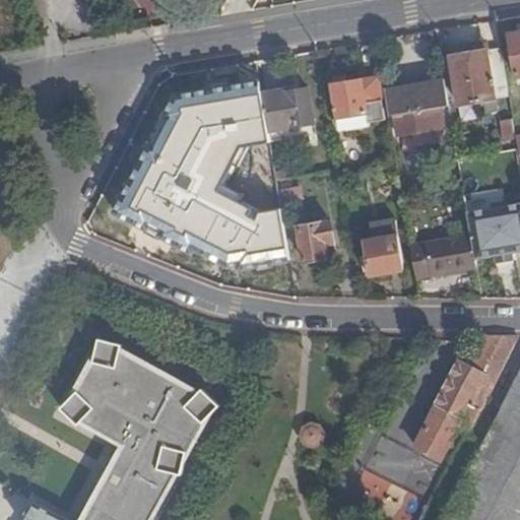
[(519,76),(519,33),(509,36),(516,77),(519,76)]
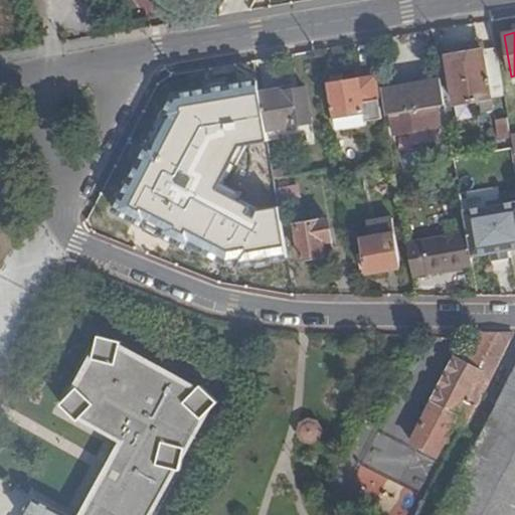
[(470,51),(482,49),(481,42),(468,44),(470,51)]
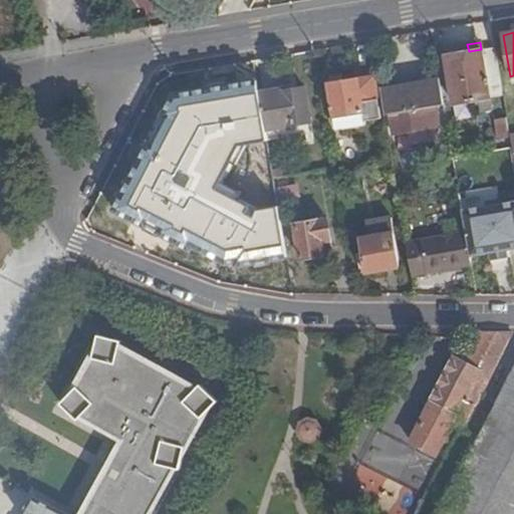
[(502,81),(496,46),(481,49),(469,51),(467,44),(446,48),(456,104),(481,99),(483,111),(492,109),(488,84),(502,81)]
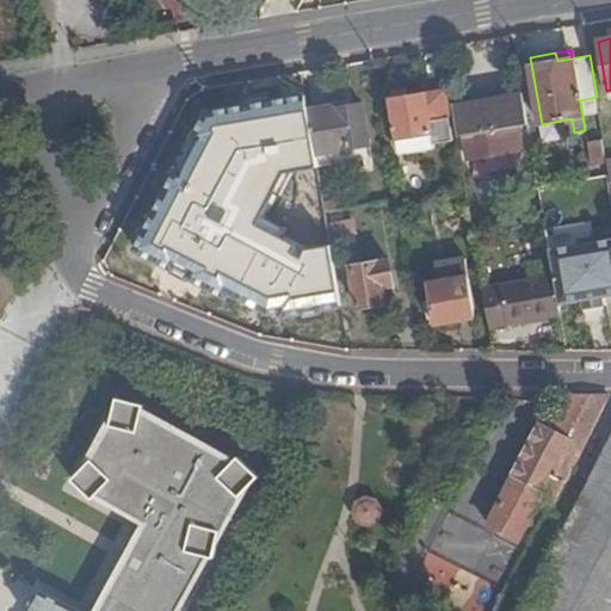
[(529,123),(523,86),(497,91),(497,98),(454,105),(458,135),(464,135),(468,158),(524,149),(520,125),(529,123)]
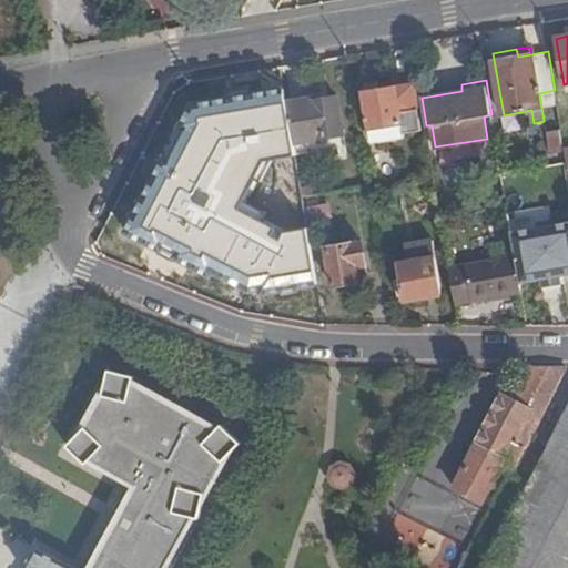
[(422,130),(414,82),(363,91),(372,142),(405,137),(404,132),(422,130)]
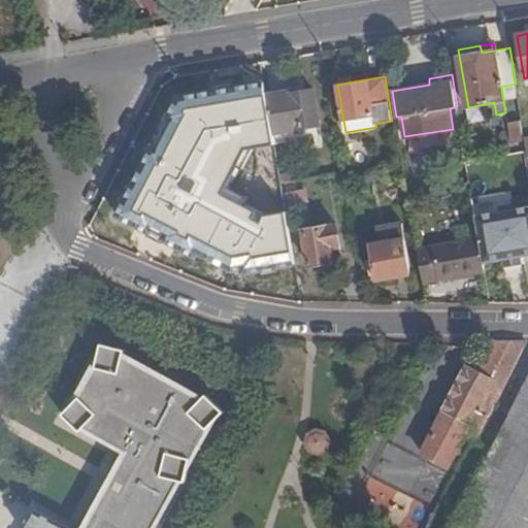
[(266,95),(264,84),(178,98),(118,217),(232,275),(296,264),(287,211),(263,216),(223,195),(245,150),(275,144),(266,95)]
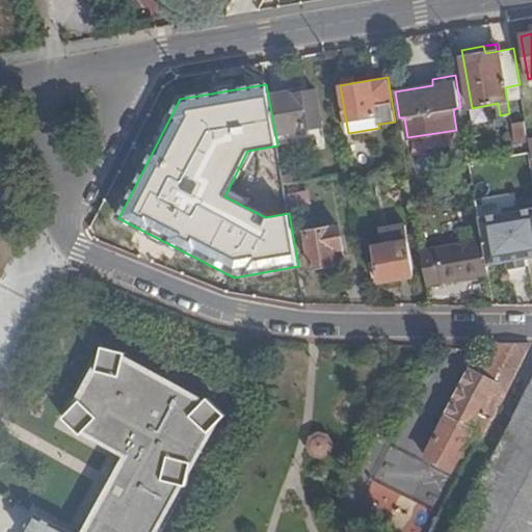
[(289,91),(268,96),(277,145),(323,137),(316,89),(290,95),(289,91)]
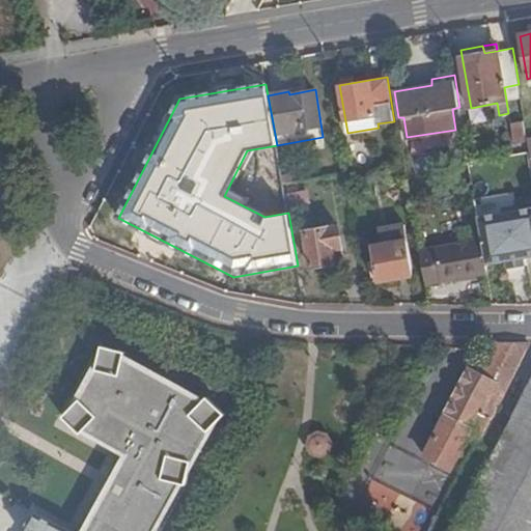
[(526,141),(523,122),(512,123),(515,143),(526,141)]
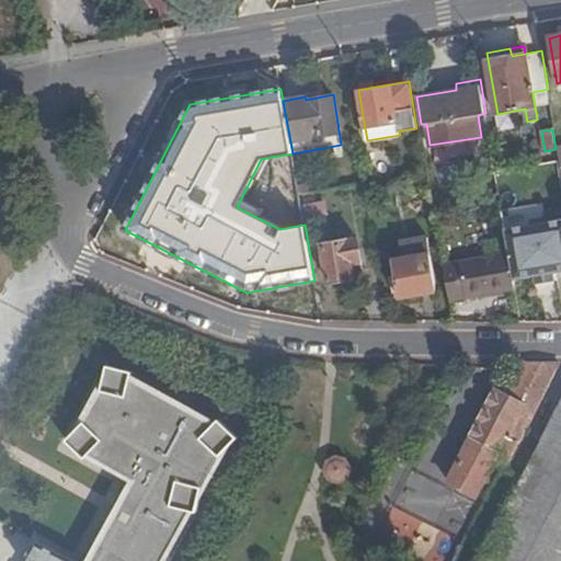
[(510,255),(514,278),(536,275),(554,272),(560,271),(560,219),(527,226),(505,229),(510,255)]
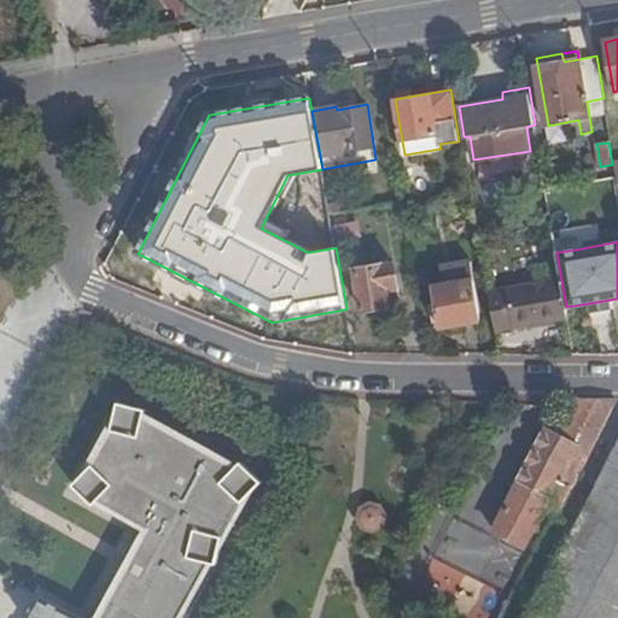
[(397,285),(394,263),(355,269),(361,309),(389,304),(385,286),(397,285)]
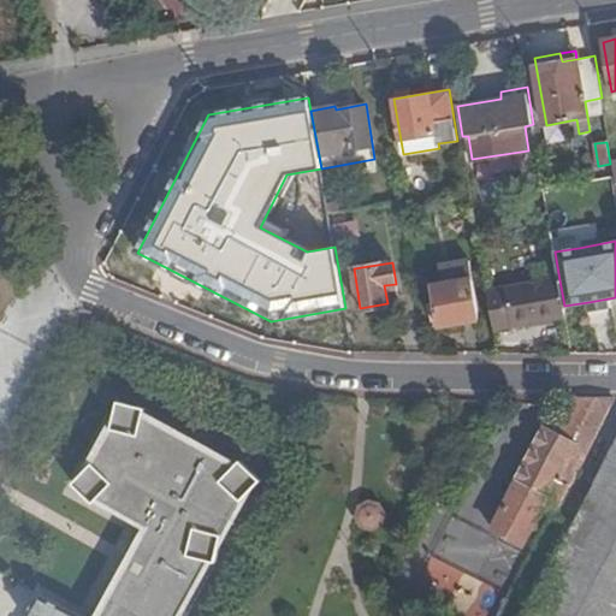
[(478,319),(472,278),(432,285),(439,325),(478,319)]
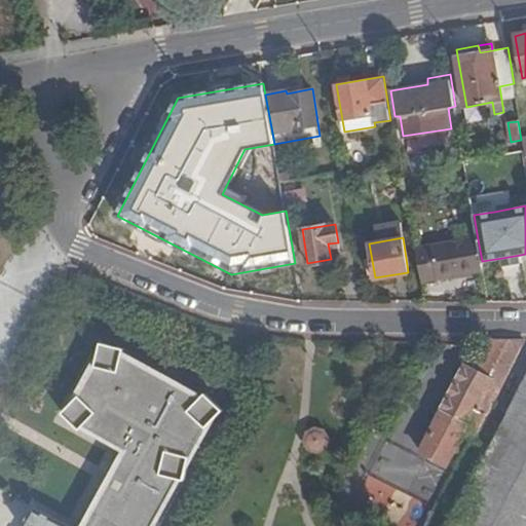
[(417,249),(422,282),(483,271),(482,261),(478,239),(417,249)]
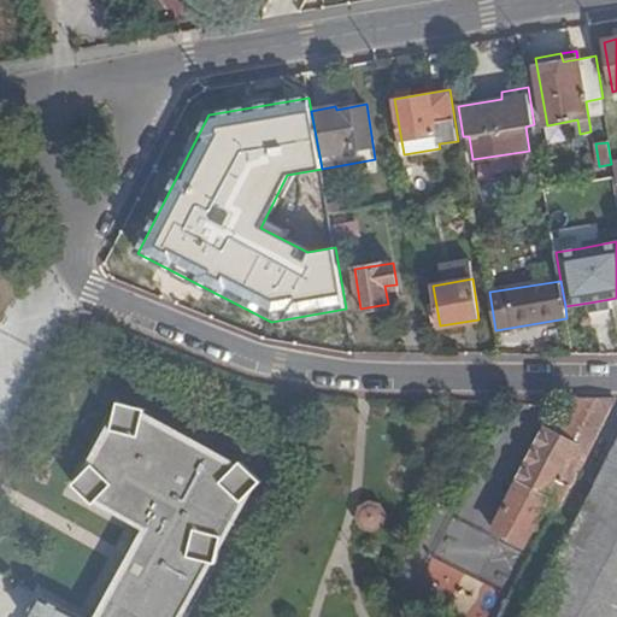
[(610,299),(589,303),(591,311),(611,309),(610,299)]
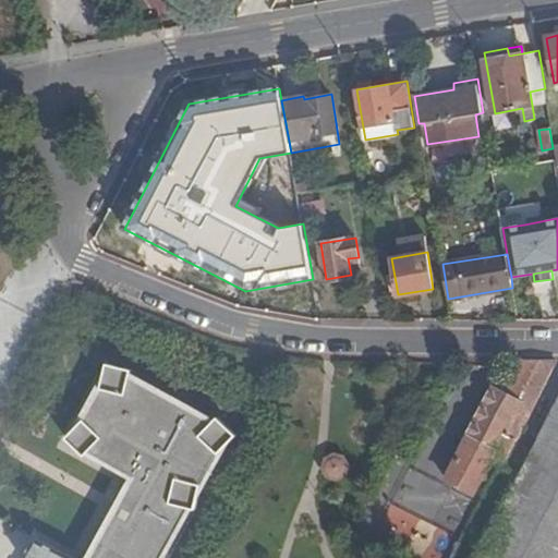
[(504,459),(557,360),(525,360),(511,387),(504,384),(500,389),(486,383),(438,474),(466,489),(487,450),(504,459)]
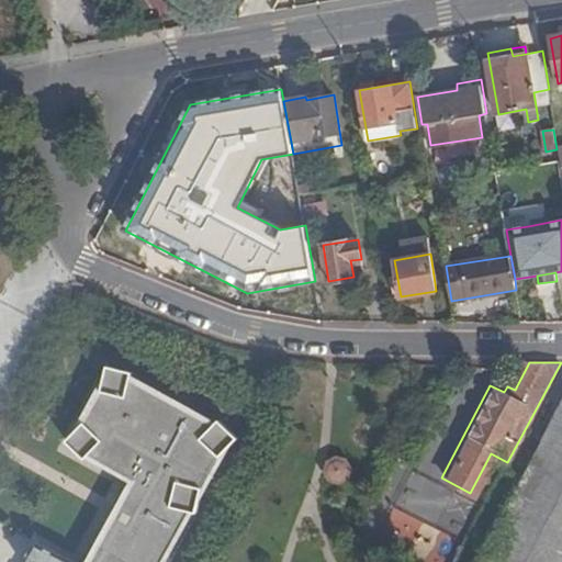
[(103,395),(89,420),(85,427),(67,442),(86,462),(91,456),(138,483),(93,561),(70,561),(38,544),(27,561),(161,561),(189,514),(198,515),(203,489),(212,474),(221,459),(239,441),(222,423),(215,428),(134,382),(135,374),(109,369),(103,395)]
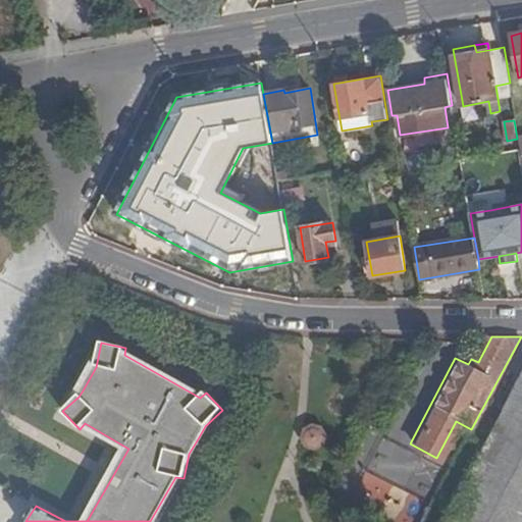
[(472,437),(486,446),(521,375),(521,363),(513,359),(472,437)]
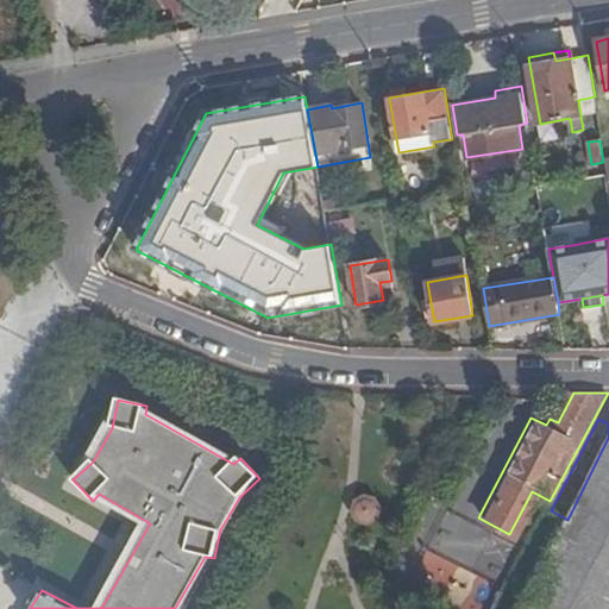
[(608,608),(608,438),(567,520),(521,608),(608,608)]
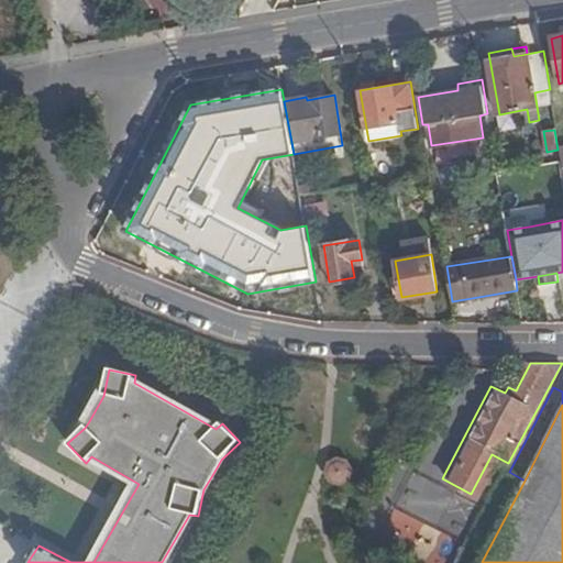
[(338,455),(328,461),(324,472),(330,483),(341,485),(351,479),(354,468),(349,459),(338,455)]
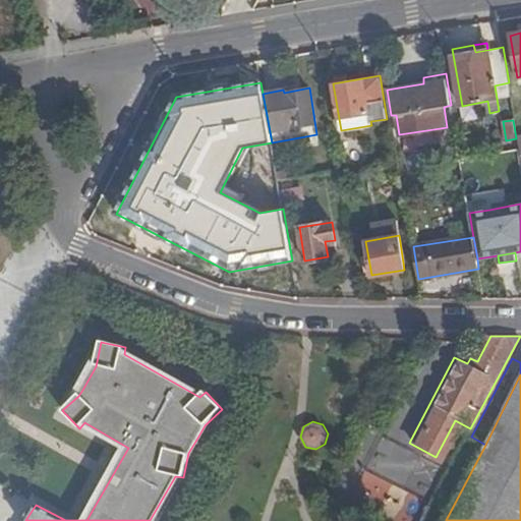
[(348,490),(397,514),(424,457),(374,433),(348,490)]
